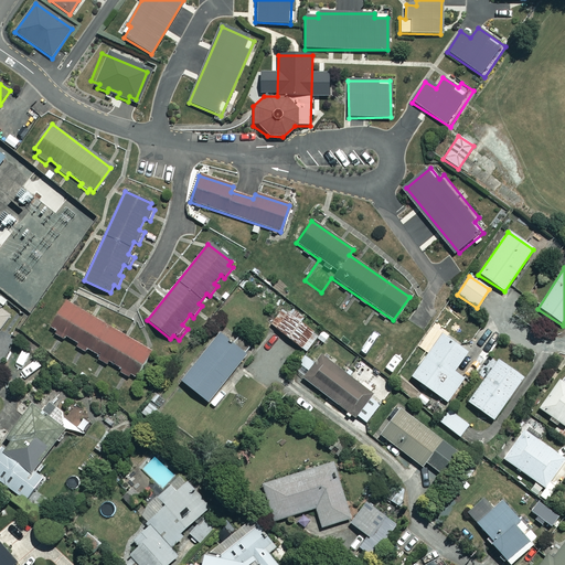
[(65,301),(49,329),(54,332),(53,336),(64,342),(65,339),(75,345),(74,348),(84,353),(86,351),(98,358),(96,361),(105,366),(106,363),(119,370),(117,373),(127,379),(128,376),(134,379),(150,351),(65,301)]
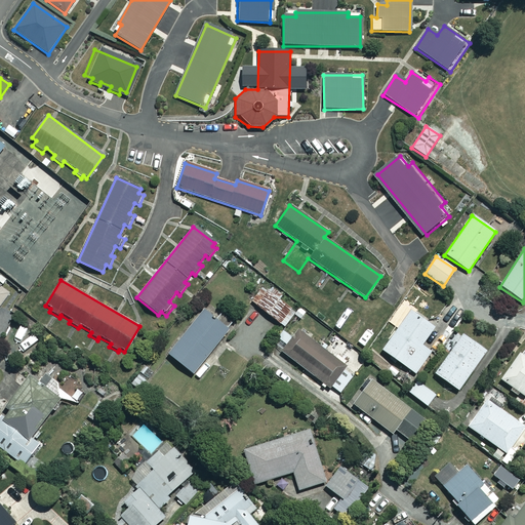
[(263,286),(251,301),(286,327),(297,312),(263,286)]
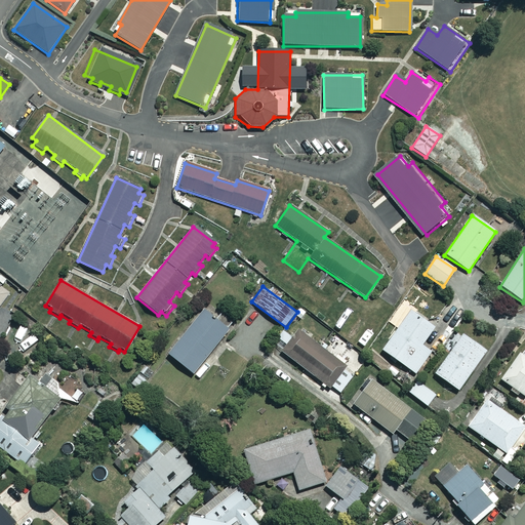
[(0,305),(8,293),(0,287),(0,305)]
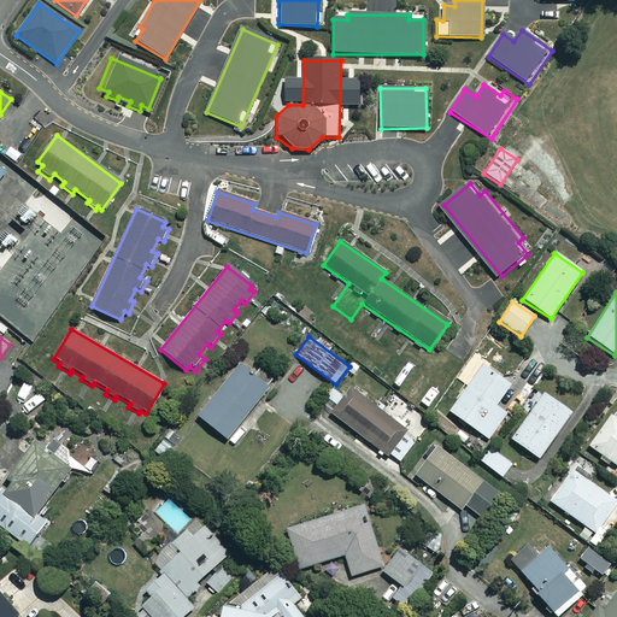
[(268,388),(238,364),(195,416),(225,440),(268,388)]
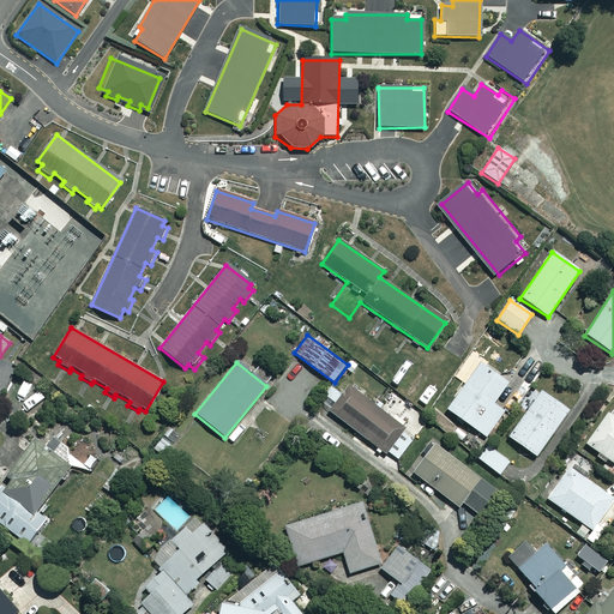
[(507,385),(480,363),(457,395),(449,389),(438,403),(483,438),(503,413),(493,404),(507,385)]
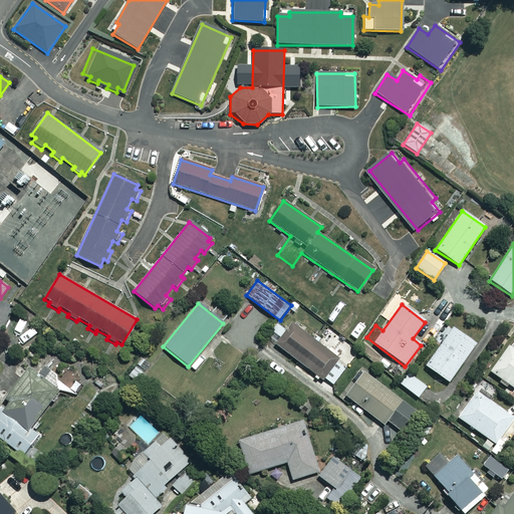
[(324,379),(331,386),(343,370),(334,363),(337,359),(293,323),(286,332),(276,343),(323,381),(324,379)]
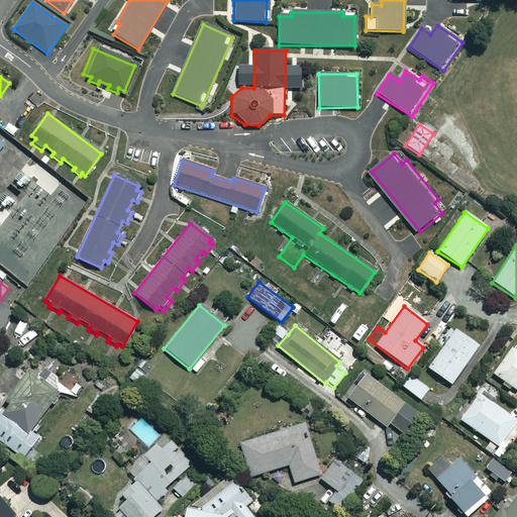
[(278,345),(288,334),(278,326),(269,338),(278,345)]
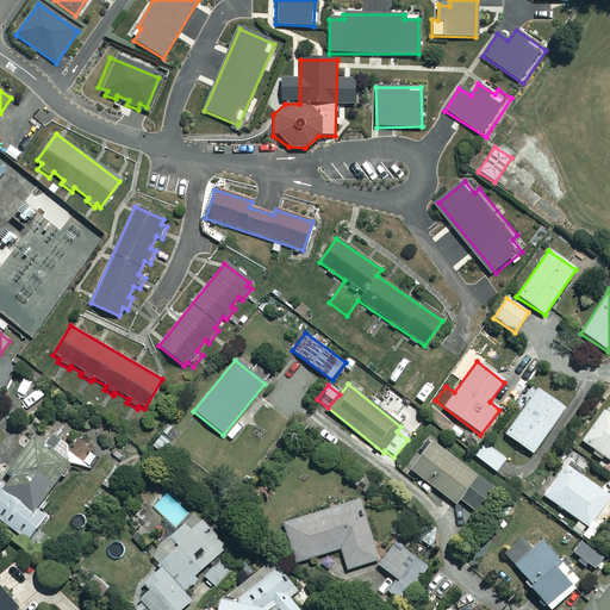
[(564,409),(536,388),(504,435),(531,454),(564,409)]
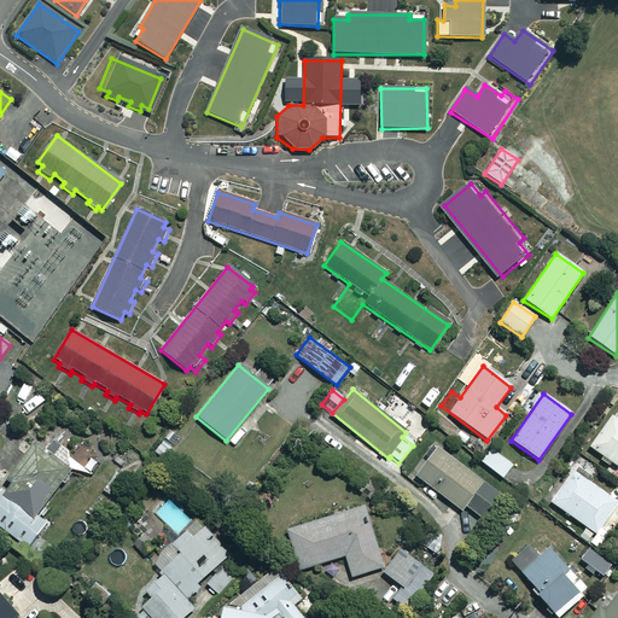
[(617,419),(612,415),(589,445),(601,455),(598,460),(608,467),(612,464),(617,467),(617,419)]
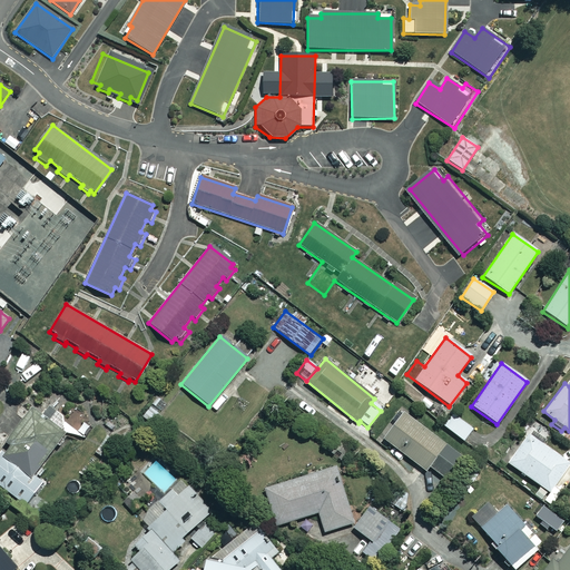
[(64,436),(31,410),(0,449),(0,487),(23,505),(41,483),(32,475),(64,436)]
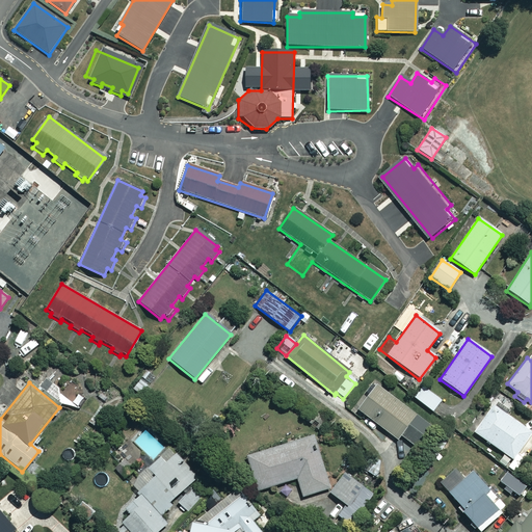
[(430,429),(376,386),(357,408),(396,440),(399,435),(415,449),(430,429)]
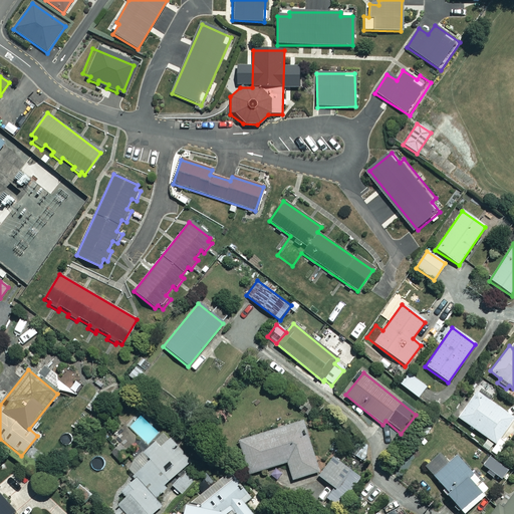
[(427,387),(408,372),(400,383),(418,399),(427,387)]
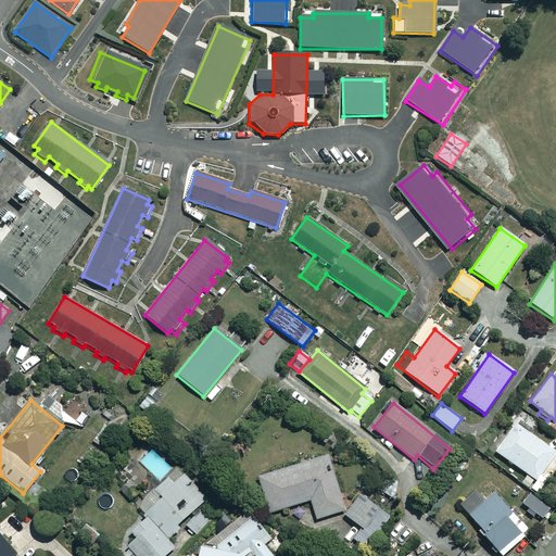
[(555,453),(515,424),(494,451),(534,481),(555,453)]
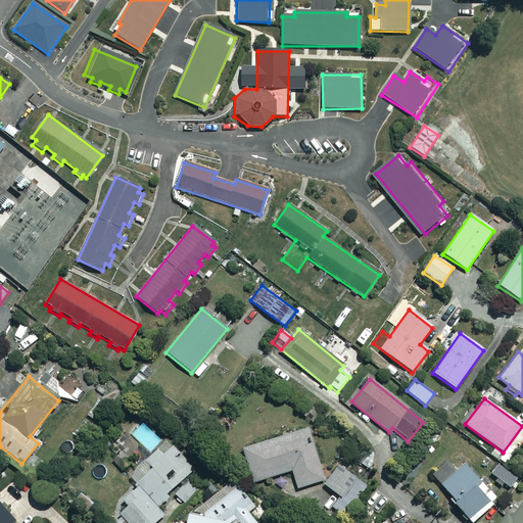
[(324,480),(307,428),(242,449),(252,483),(291,471),(297,488),(324,480)]
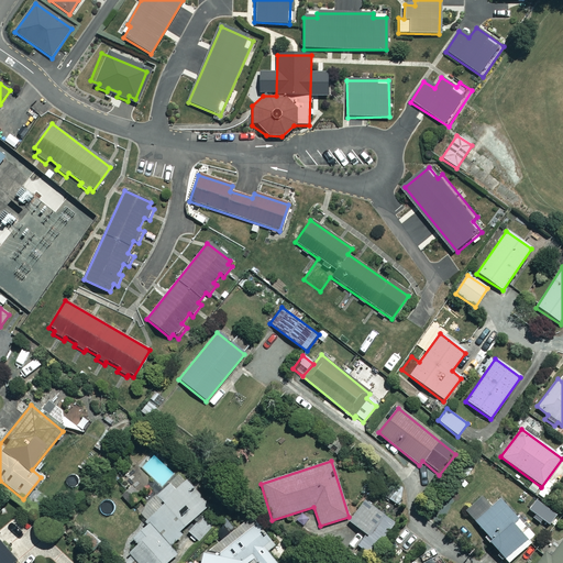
[(208,503),(178,473),(136,512),(147,523),(132,539),(138,545),(129,554),(132,558),(125,562),(166,562),(176,553),(169,547),(181,534),(178,531),(208,503)]
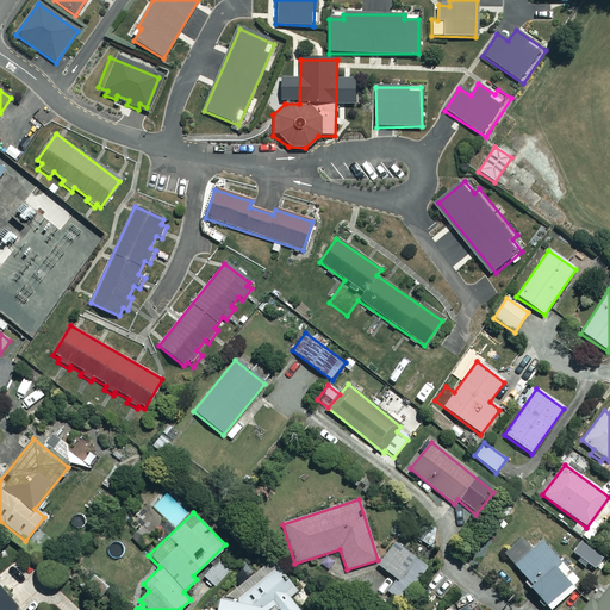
[(138,535),(132,540),(142,552),(155,540),(135,516),(128,523),(138,535)]
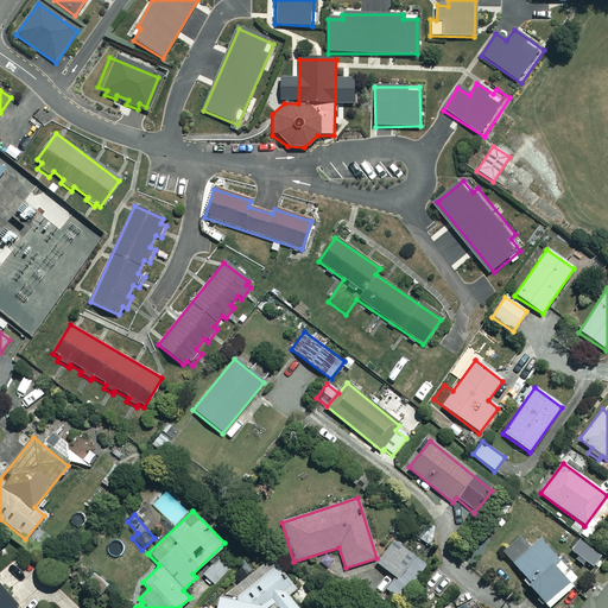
[(545,607),(548,607),(572,587),(569,583),(575,578),(540,539),(512,564),(525,578),(523,581),(545,607)]
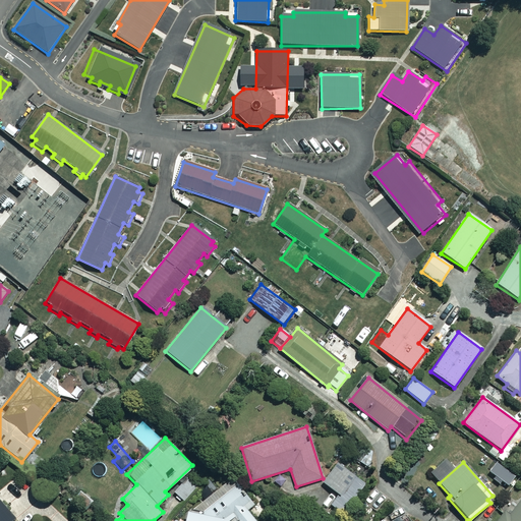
[(363,485),(338,463),(323,481),(338,495),(330,504),(340,513),(363,485)]
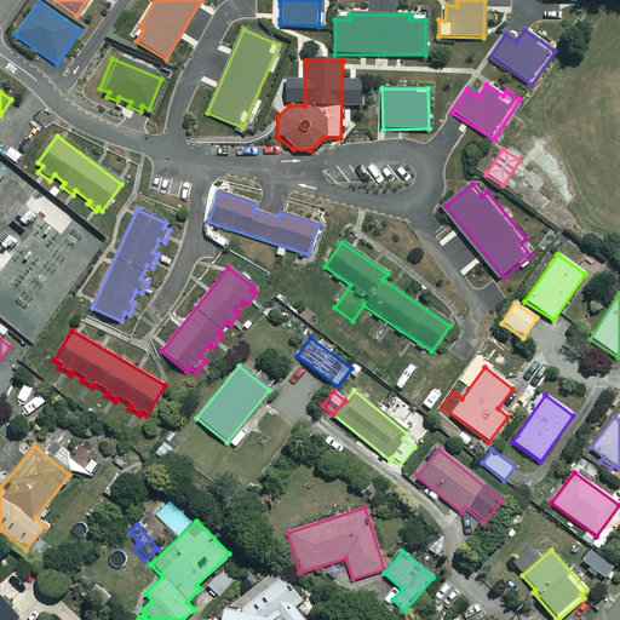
[(231,578),(223,569),(207,586),(216,595),(231,578)]
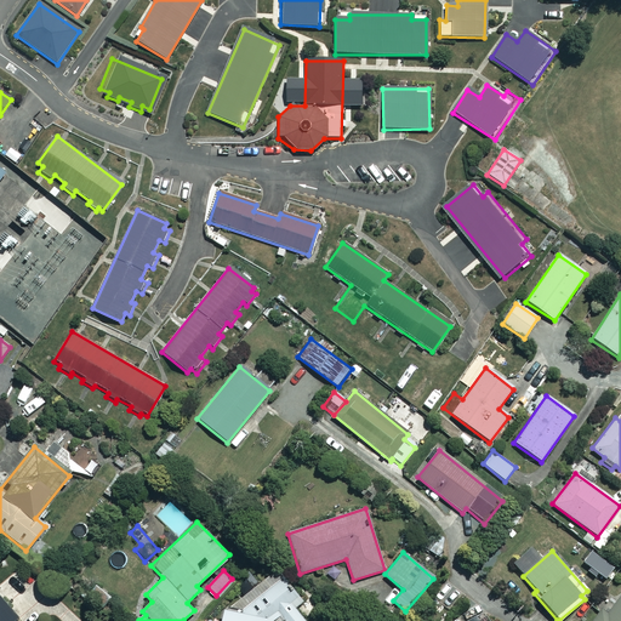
[(302,602),(275,570),(221,610),(218,620),(303,620),(294,609),(302,602)]
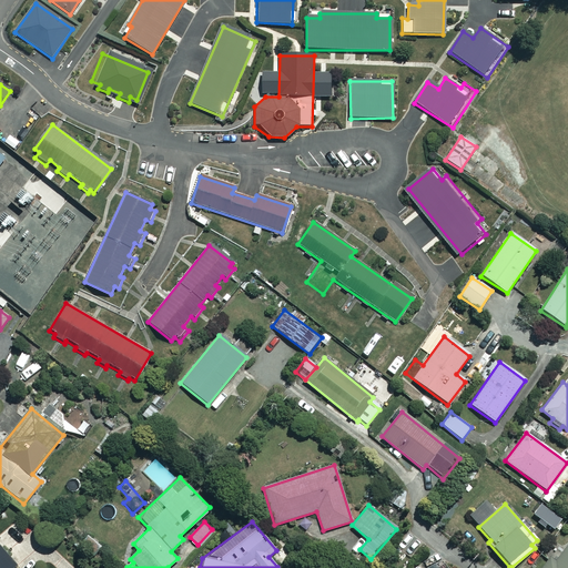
[(567,567),(567,546),(554,565),(547,559),(539,567),(567,567)]
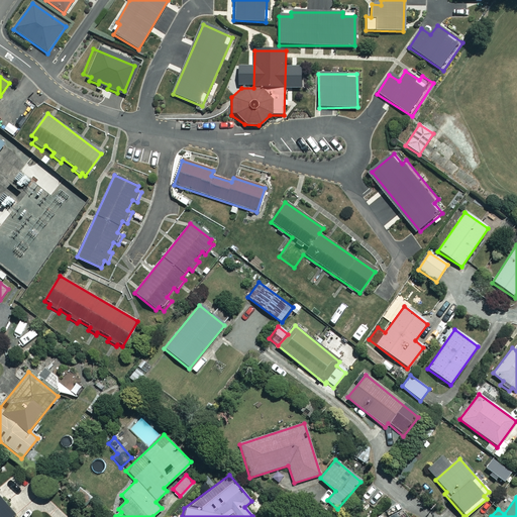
[(13,516),(14,516),(0,499),(0,516),(35,516),(34,516),(32,516),(13,516)]
